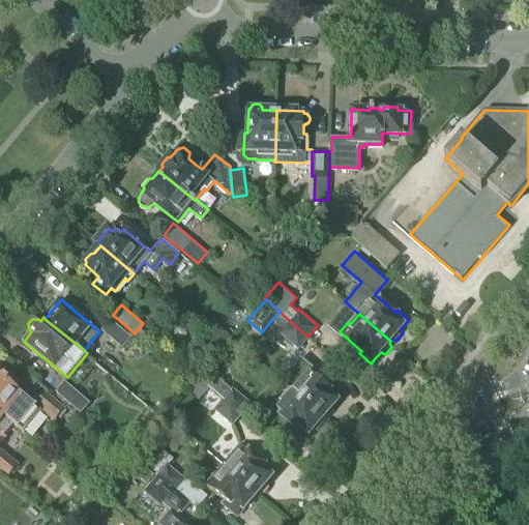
[(101,328),(122,346),(131,336),(111,318),(101,328)]
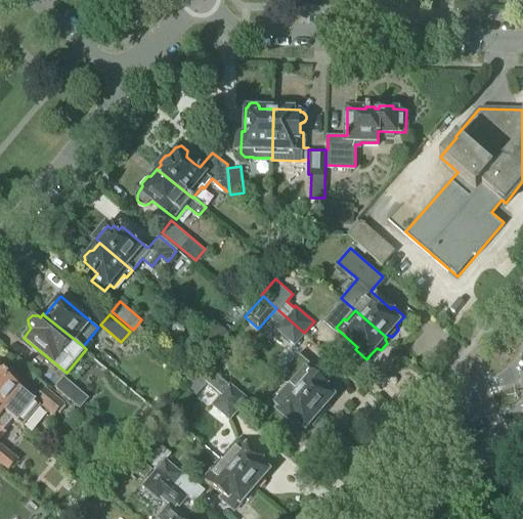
[(295,343),(304,333),(286,316),(276,327),(295,343)]
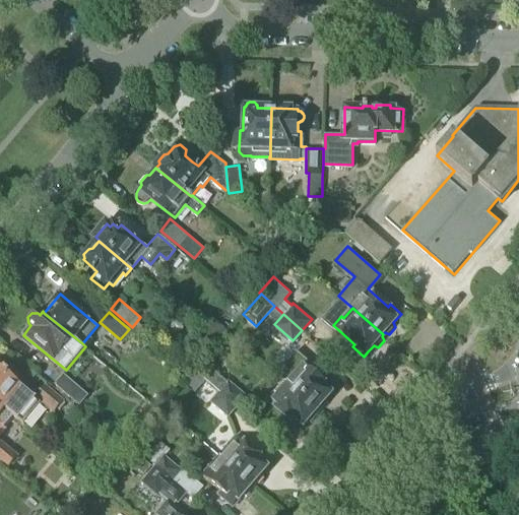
[(229,329),(214,317),(205,326),(220,339),(229,329)]
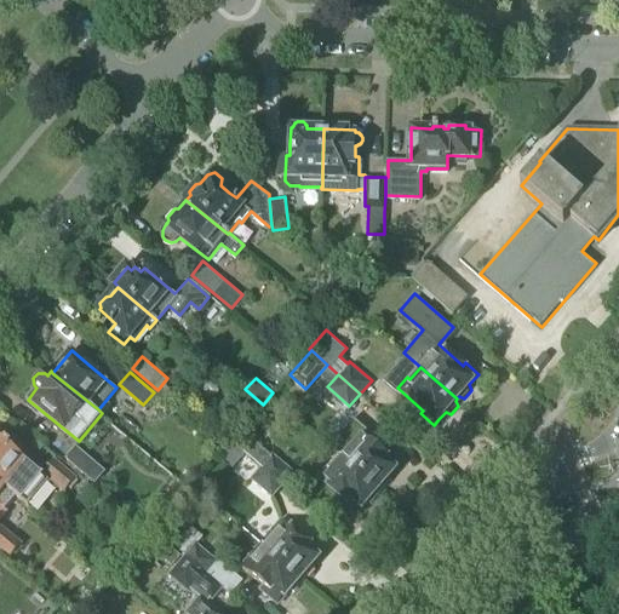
[(354,446),(344,457),(378,487),(379,486),(384,487),(390,478),(390,475),(401,462),(389,452),(388,454),(365,436),(368,431),(353,418),(339,434),(354,446)]
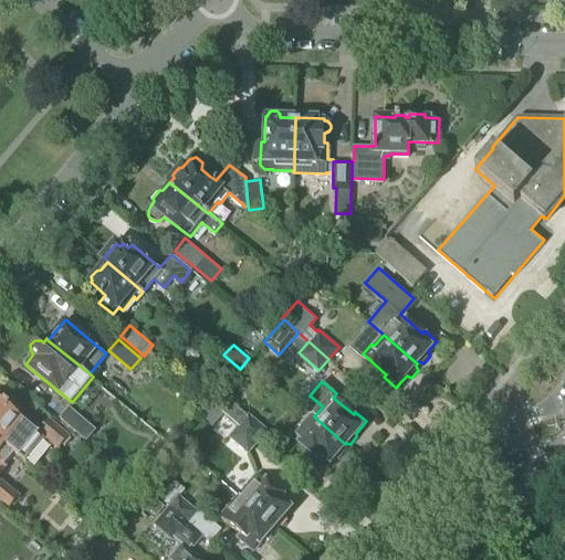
[(238,423),(259,440),(269,429),(248,411),(247,412),(231,399),(222,410),(223,411),(238,423)]
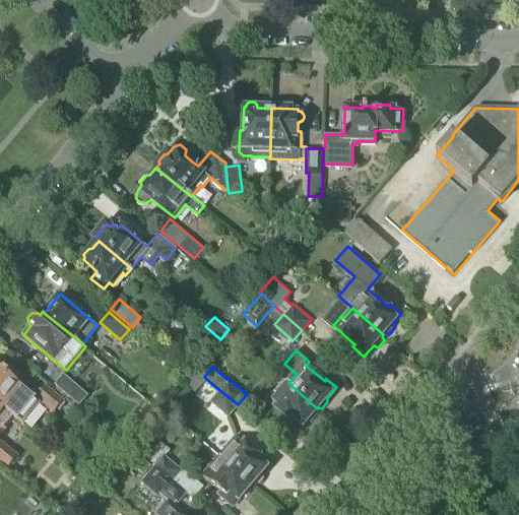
[(0,368),(0,401),(15,414),(24,422),(43,401),(55,411),(64,400),(45,384),(36,395),(39,397),(37,399),(0,368)]
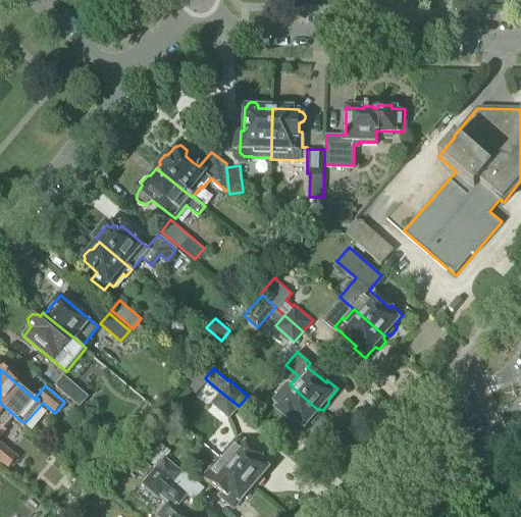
[(206,379),(205,378),(196,371),(186,384),(195,393),(206,379)]
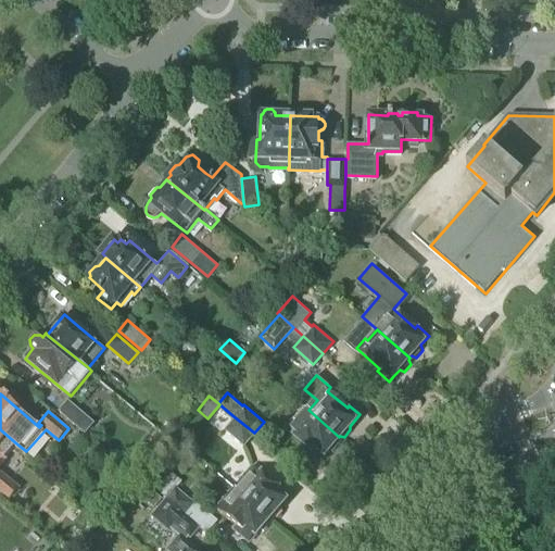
[(85,431),(95,421),(67,398),(58,410),(85,431)]
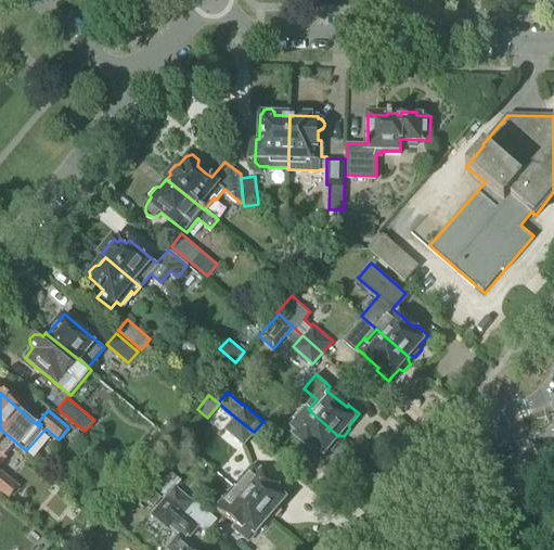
[(337,438),(338,436),(308,409),(298,421),(295,418),(287,427),(311,448),(309,451),(319,460),(329,448),(333,448),(338,442),(337,438)]
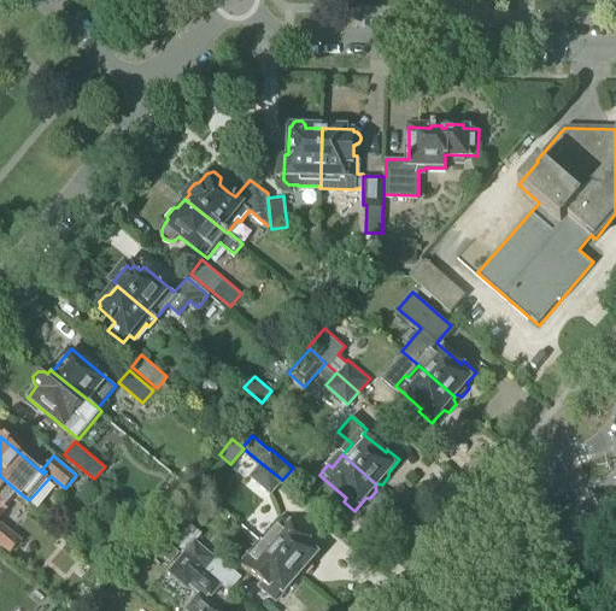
[(271,493),(282,480),(259,462),(250,474),(271,493)]
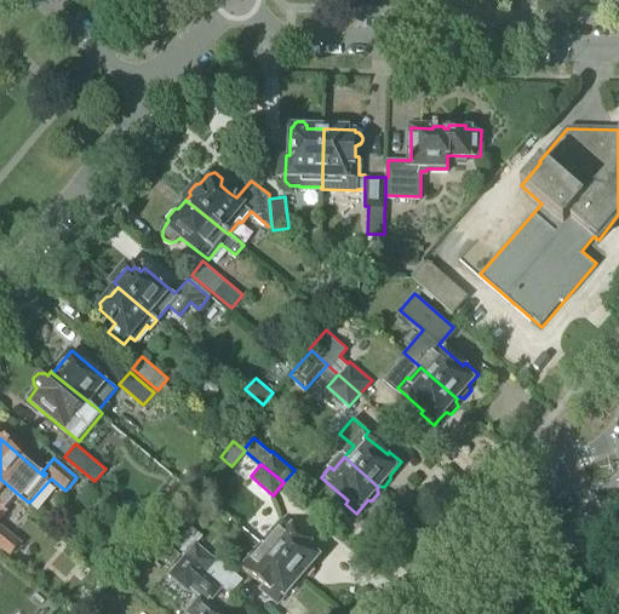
[(0,478),(0,515),(6,509),(18,494),(0,478)]
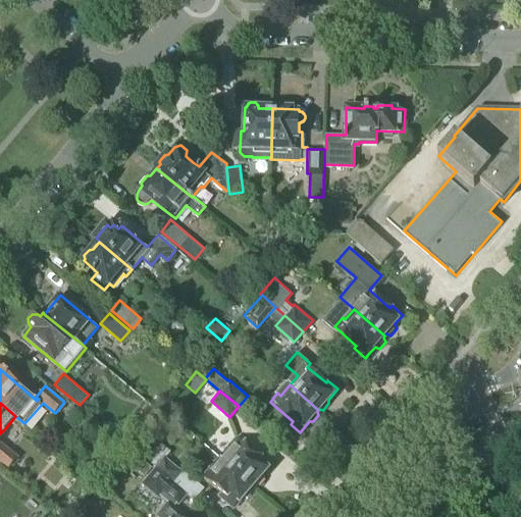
[(148,428),(134,446),(156,464),(155,466),(173,481),(184,470),(166,455),(171,449),(148,428)]
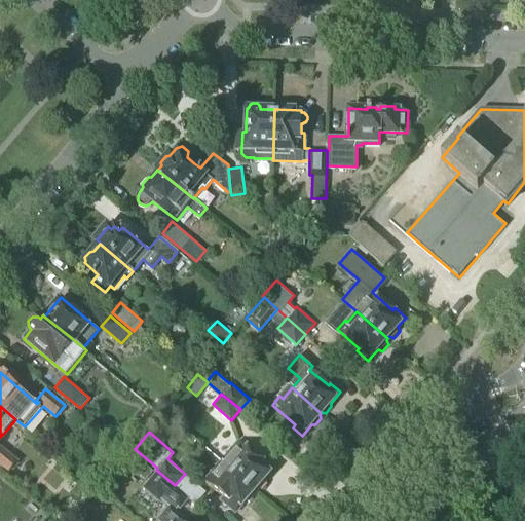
[(235,453),(227,462),(256,488),(257,487),(261,488),(267,481),(266,477),(275,467),(268,459),(265,457),(263,459),(240,440),(231,450),(232,451),(235,453)]
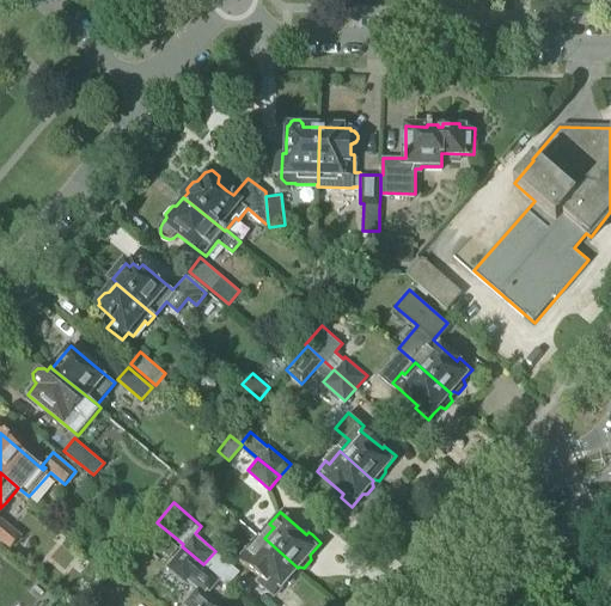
[(22,533),(0,515),(0,540),(10,549),(22,533)]
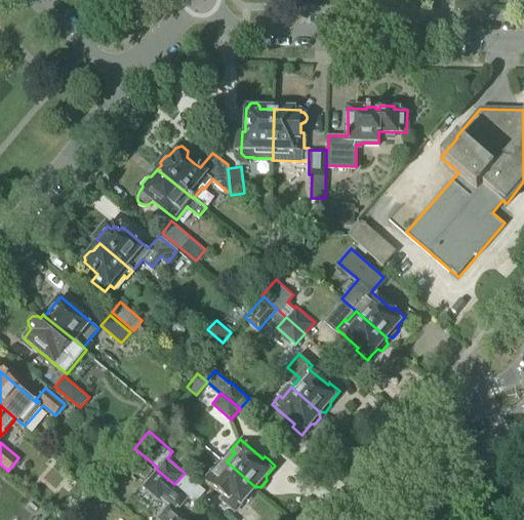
[(146,477),(153,469),(145,461),(136,469),(146,477)]
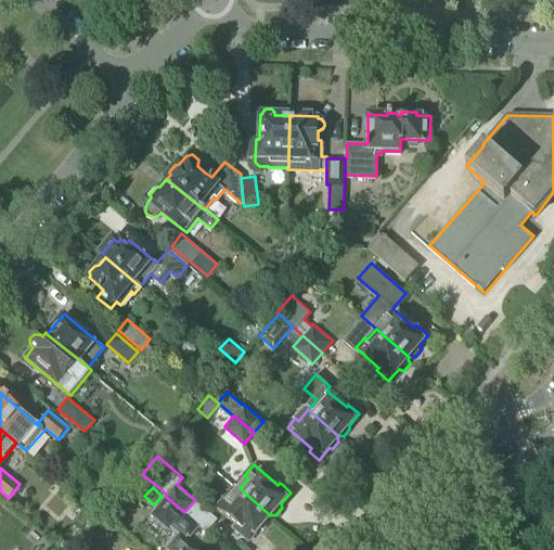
[(226,497),(217,506),(242,527),(240,529),(240,531),(249,539),(260,527),(265,527),(270,521),(269,516),(270,515),(240,488),(229,500),(228,499),(226,497)]
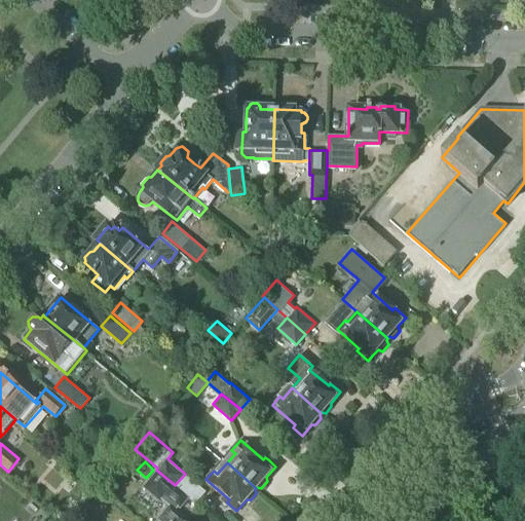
[(147,480),(143,485),(160,500),(161,499),(167,505),(157,518),(160,520),(188,520),(190,520),(177,508),(178,507),(180,508),(187,498),(174,487),(175,485),(156,470),(147,480)]
